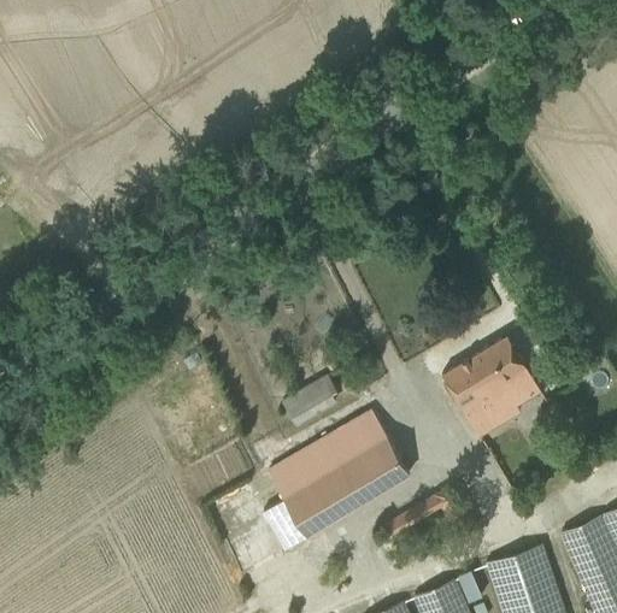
[(451,398),(454,396),(471,425),(536,387),(506,336),(442,376),(446,382),(442,384),(445,389),(447,394),(451,398)]
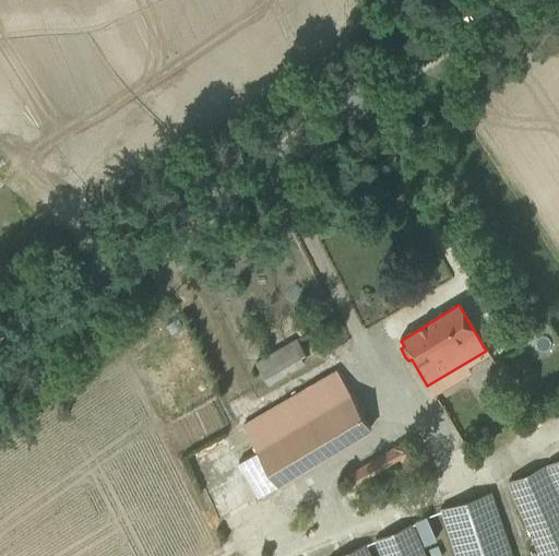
[(256,365),(268,388),(299,369),(286,346),(256,365)]
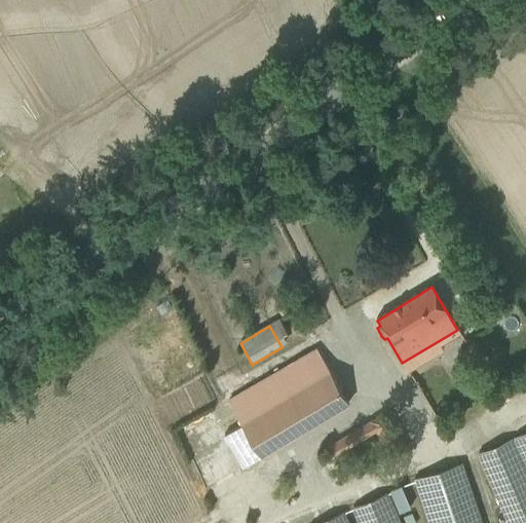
[(241,426),(224,438),(234,455),(242,469),(348,406),(316,352),(228,404),(241,426)]
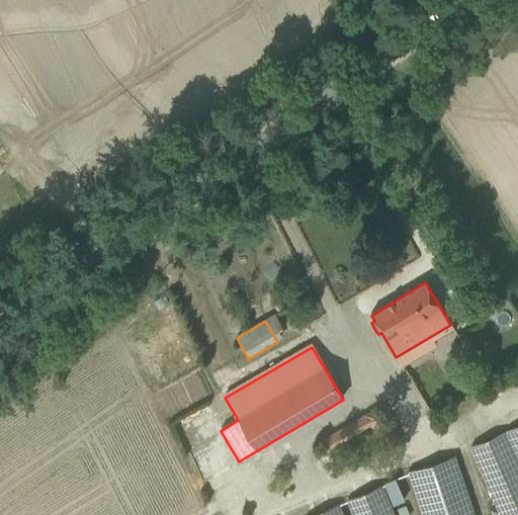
[(323,442),(330,452),(370,427),(380,443),(395,434),(378,408),(323,442)]
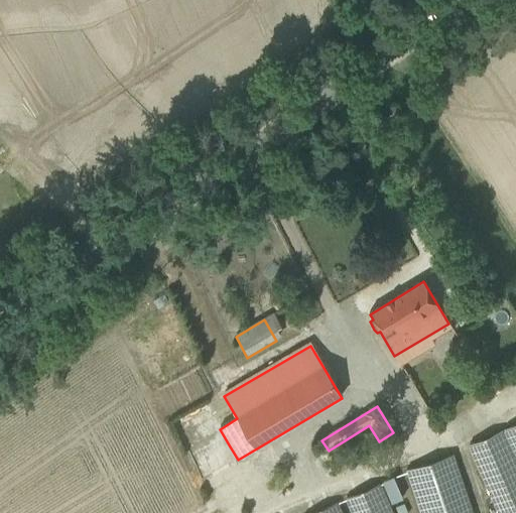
[(515,424),(504,430),(515,455),(515,424)]
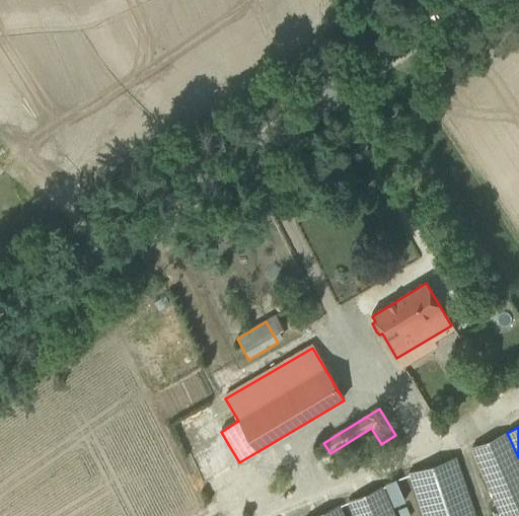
[(518,515),(518,468),(504,435),(471,449),(501,515),(518,515)]
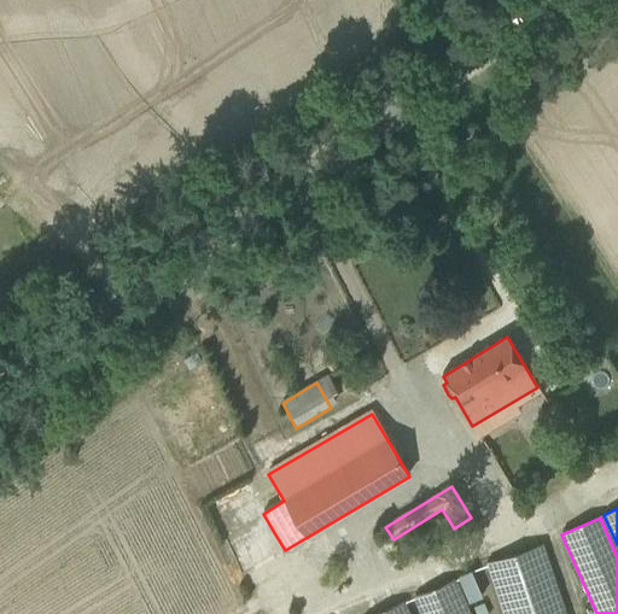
[(485,566),(501,613),(566,613),(543,547),(485,566)]
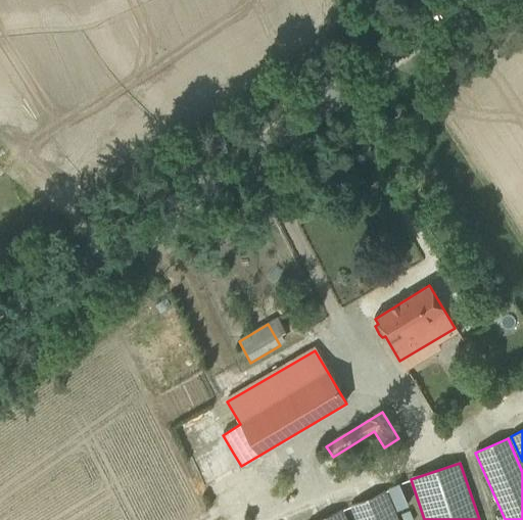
[(398,484),(387,489),(396,511),(408,507),(398,484)]
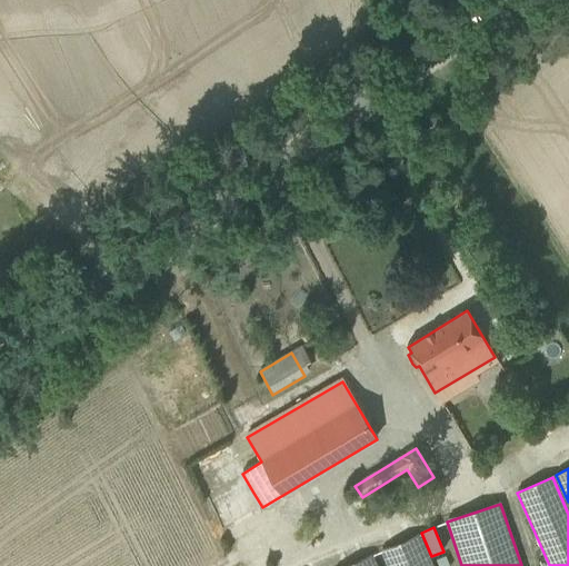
[(380,553),(387,565),(430,565),(418,536),(380,553)]
